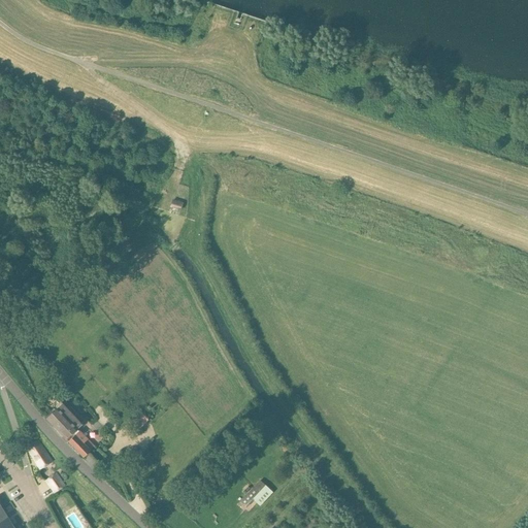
[(180,209),(183,204),(172,200),(171,206),(180,209)]
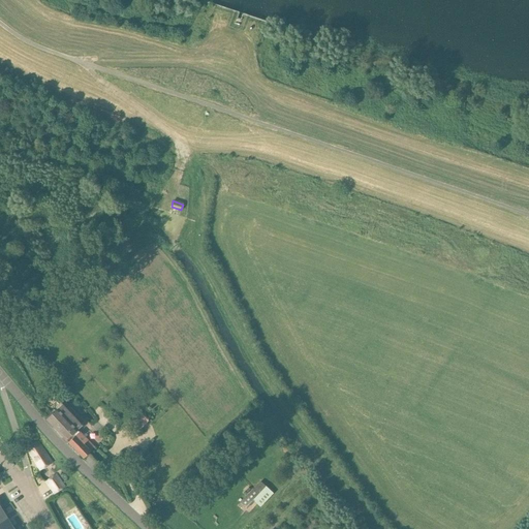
[(73,434),(74,435),(78,431),(76,430),(83,425),(72,415),(75,412),(71,408),(68,410),(63,405),(47,419),(66,440),(73,434)]
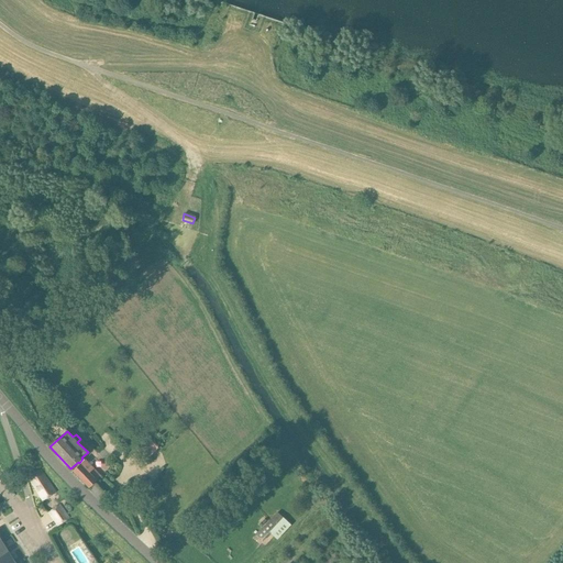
[(153,443),(147,438),(133,453),(139,457),(153,443)]
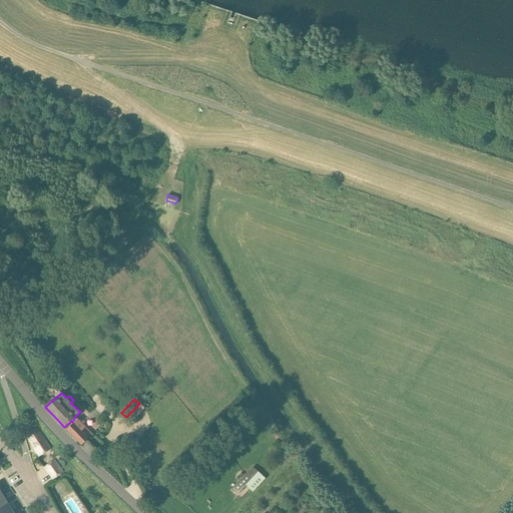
[(77,420),(75,418),(72,422),(73,423),(66,429),(81,444),(92,434),(77,419),(77,420)]
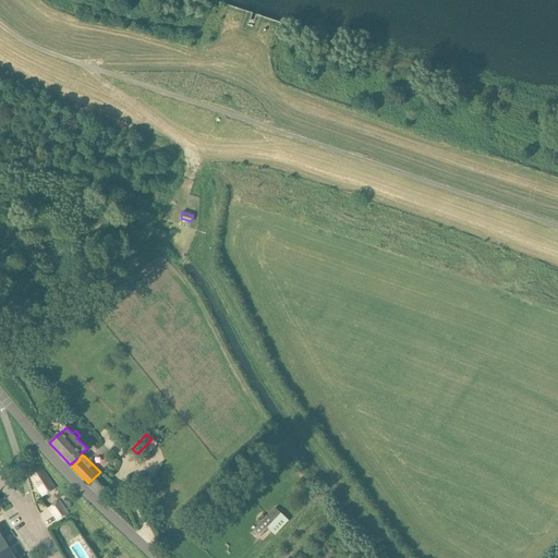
[(44,496),(56,488),(40,466),(29,474),(44,496)]
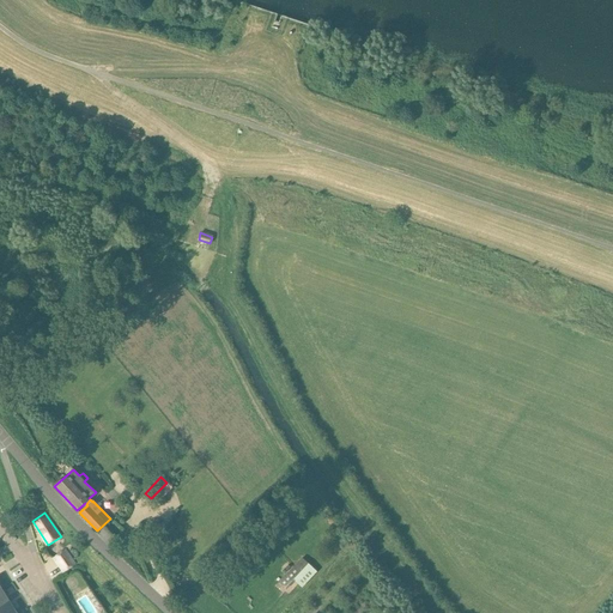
[(53,558),(62,572),(74,564),(65,550),(53,558)]
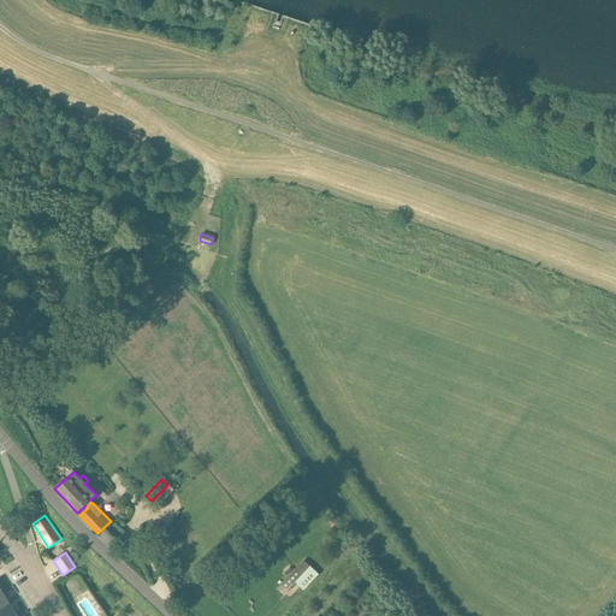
[(288,593),(296,585),(303,591),(319,575),(303,561),(280,586),(288,593)]
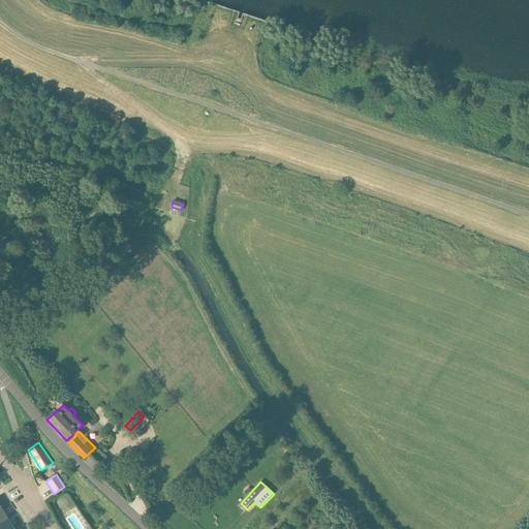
[(7,519),(0,523),(0,528),(10,528),(13,528),(7,519)]
